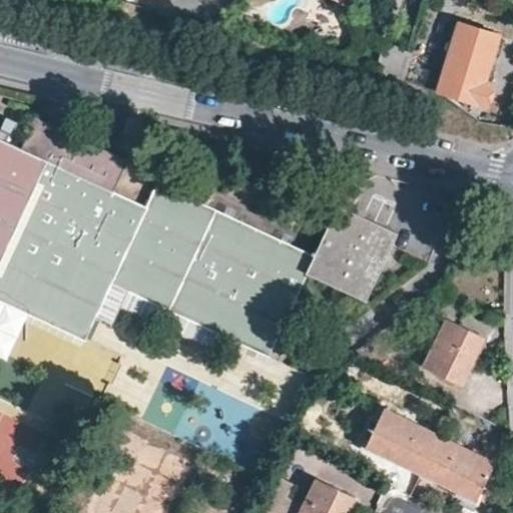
[(434,80),(431,89),(433,90),(486,105),(492,83),(483,81),(498,33),(458,22),(440,81),(434,80)]
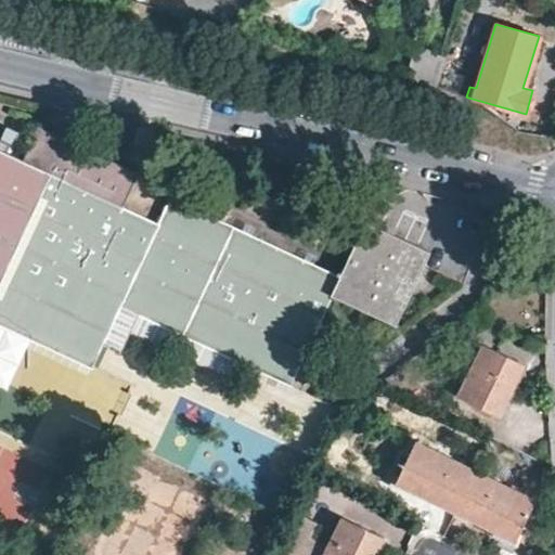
[(60,165),(22,146),(0,136),(0,311),(85,355),(112,298),(154,211),(121,196),(138,164),(76,132),(60,165)]
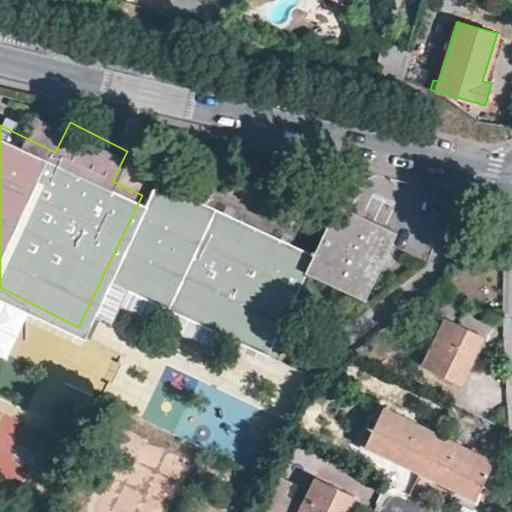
[(142,195),(103,275),(270,357),(307,274),(314,257),(150,178),(142,195)]
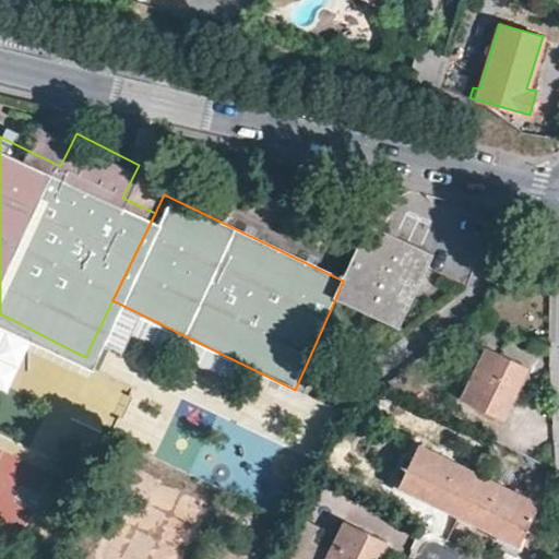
[(368,225),(335,299),(404,332),(437,256),(368,225)]
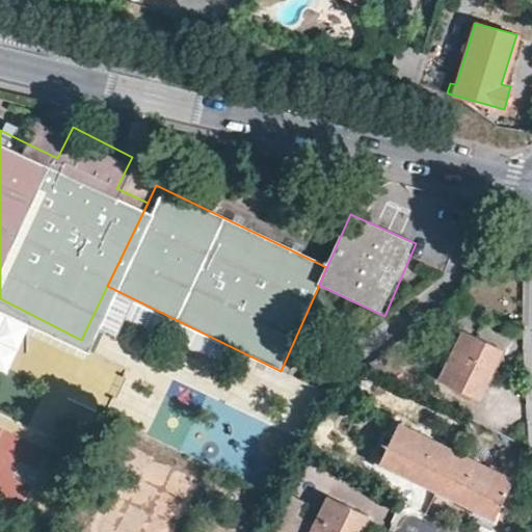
[(132,306),(127,320),(145,326),(150,312),(132,306)]
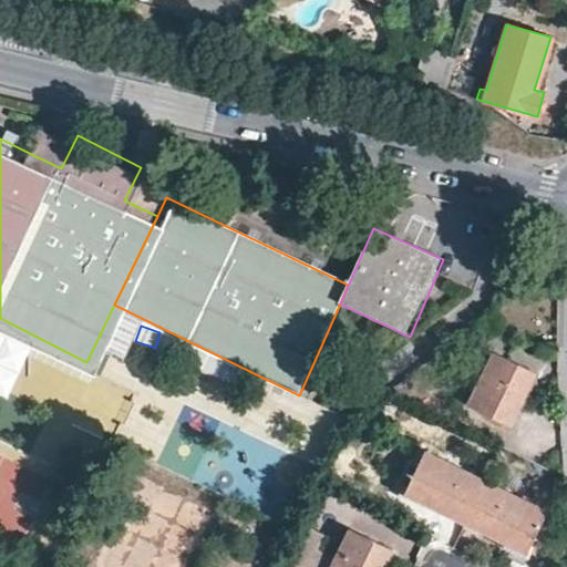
[(508,425),(535,371),(493,350),(466,404),(508,425)]
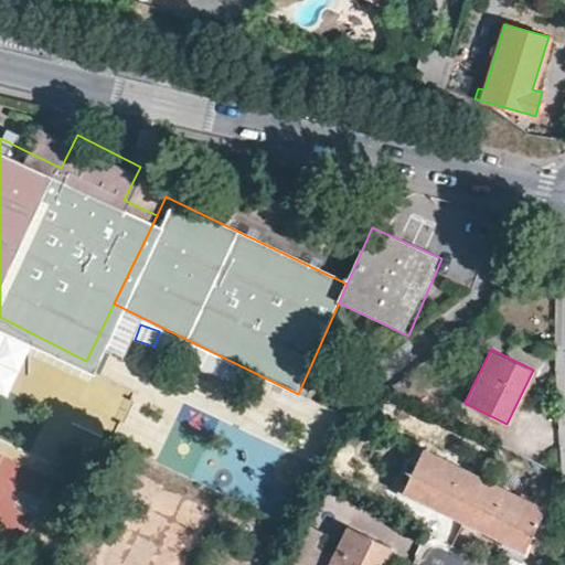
[(462,519),(482,478),(423,448),(402,490),(462,519)]
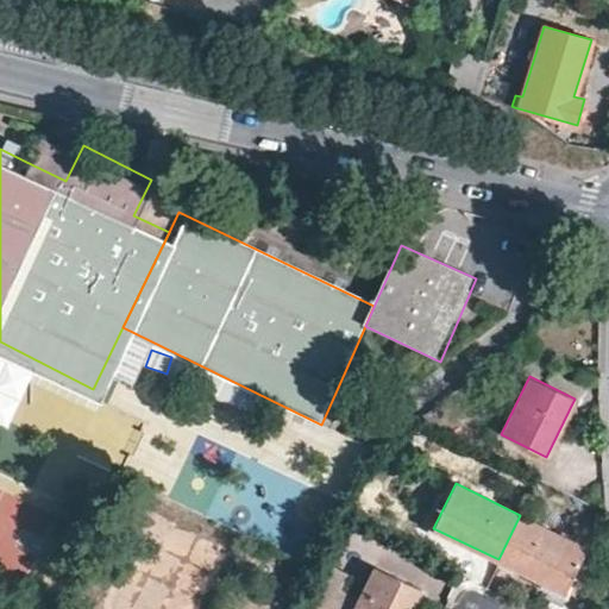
[(585,547),(520,515),(498,559),(564,594),(585,547)]
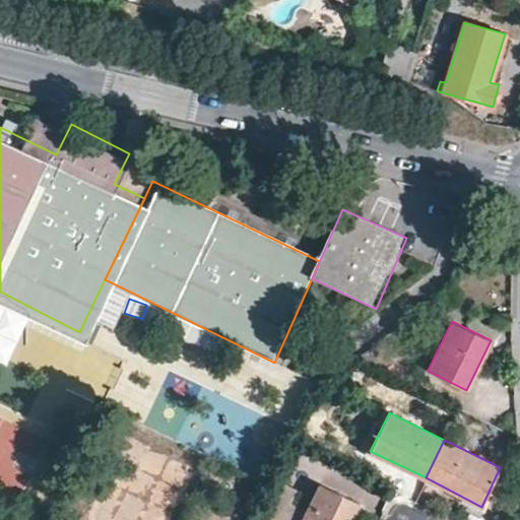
[(300,519),(268,505),(264,515),(266,516),(274,519),(350,519),(360,503),(319,483),(301,519),(300,519)]
